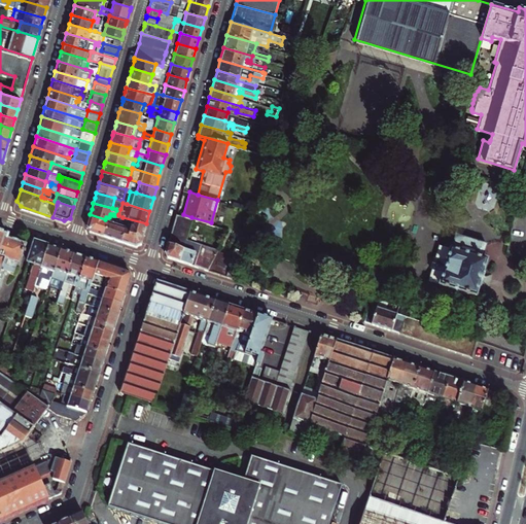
[(183,246),(185,238),(191,217),(183,214),(176,213),(168,241),(183,246)]
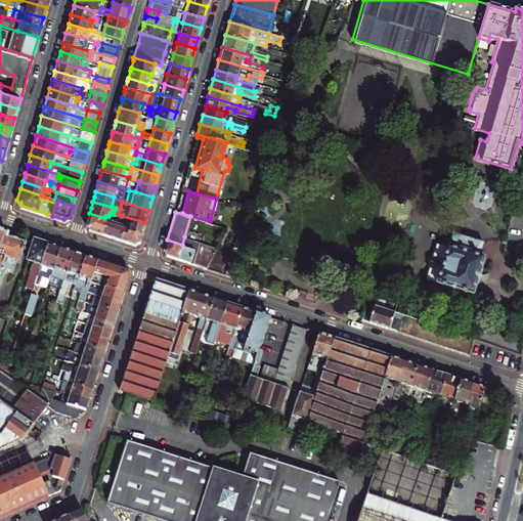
[(104,218),(89,213),(86,223),(89,227),(101,232),(106,219),(104,218)]
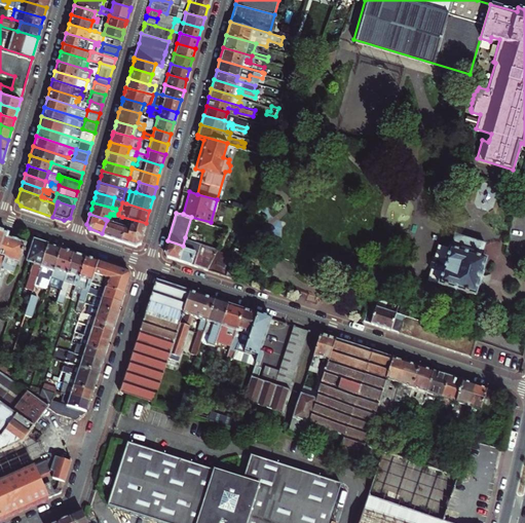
[(146,223),(122,217),(121,220),(120,224),(128,226),(127,229),(142,234),(146,223)]
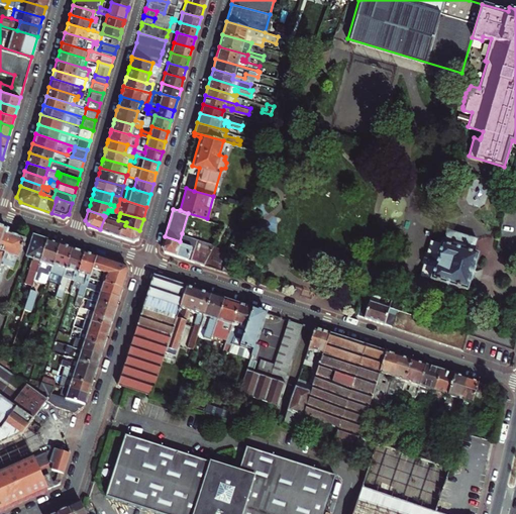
[(114,219),(109,217),(105,216),(100,229),(118,234),(120,226),(115,224),(116,219),(114,219)]
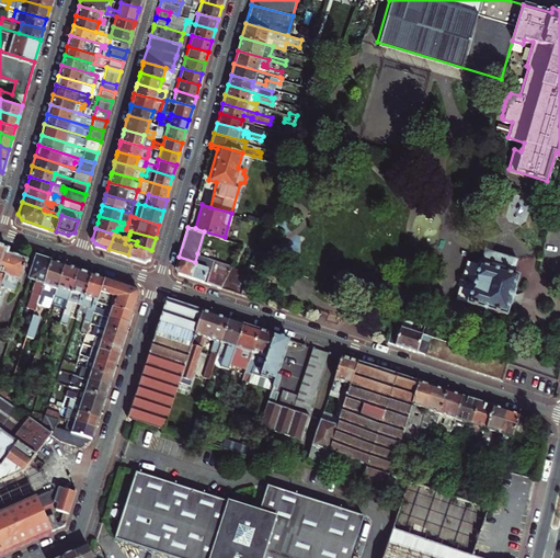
[(137,241),(128,239),(126,238),(125,243),(130,246),(151,251),(151,250),(136,245),(137,241)]
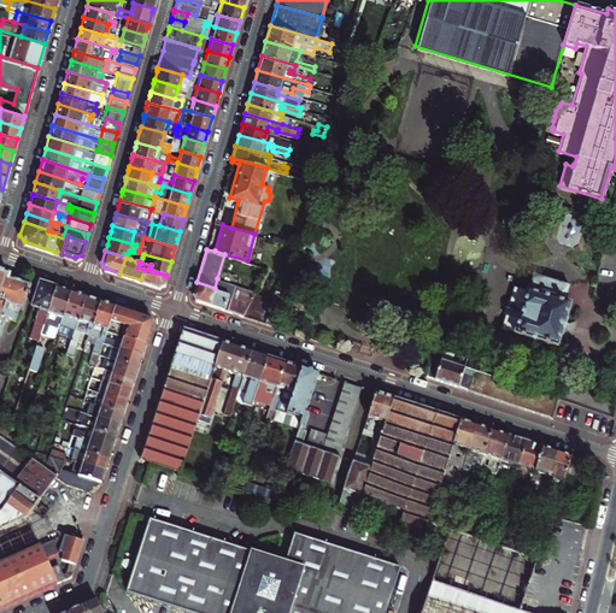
[(0,334),(6,317),(16,320),(21,307),(23,308),(30,284),(9,277),(10,272),(5,271),(0,269),(0,334)]
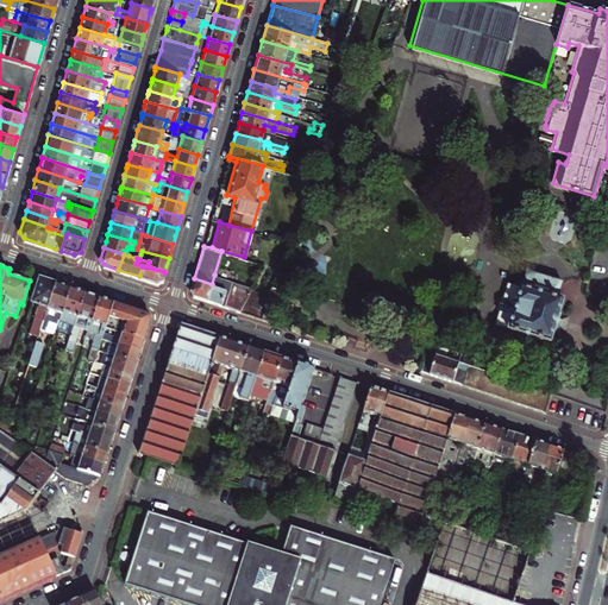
[(163,279),(164,272),(142,266),(139,276),(156,282),(163,279)]
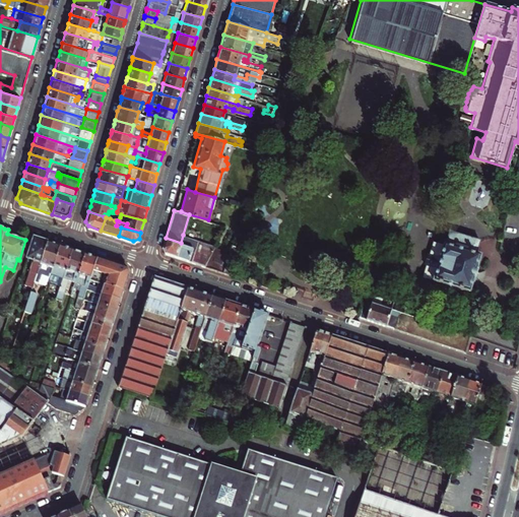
[(422,276),(434,279),(433,282),(438,284),(439,281),(469,291),(476,266),(480,254),(475,253),(479,240),(449,230),(444,243),(432,240),(429,252),(428,251),(426,251),(425,252),(423,253),(422,254),(420,256),(420,257),(420,259),(422,261),(423,263),(425,263),(422,276)]
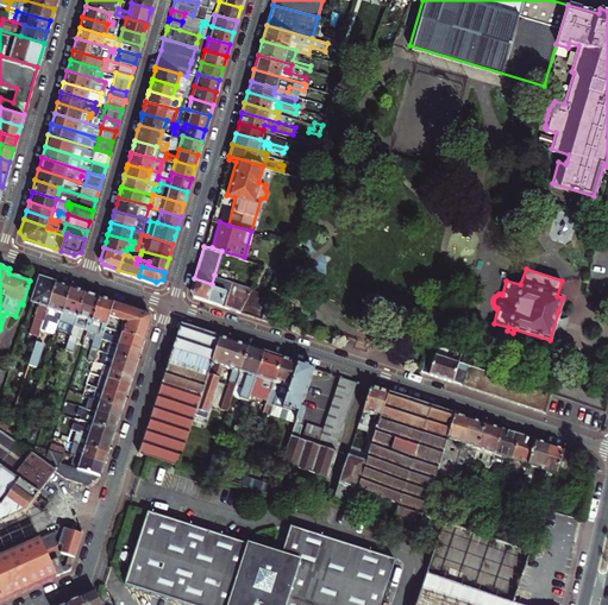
[(251,287),(214,275),(212,284),(194,278),(190,289),(193,295),(239,309),(251,287)]
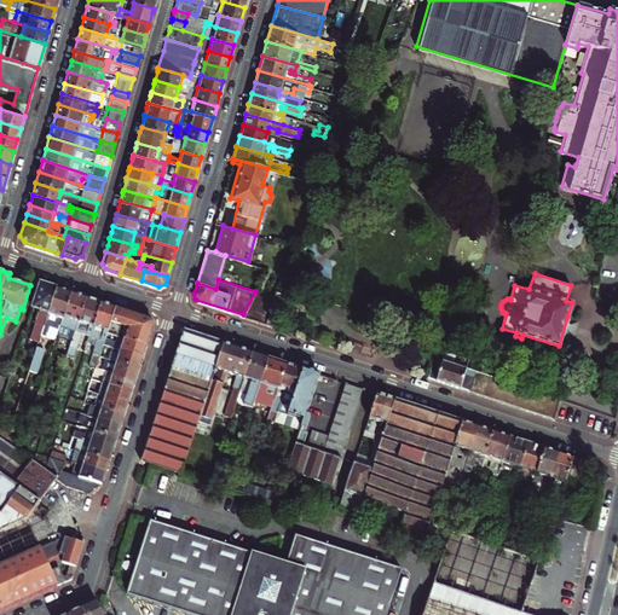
[(38,340),(40,334),(56,286),(40,280),(32,305),(39,307),(29,337),(38,340)]
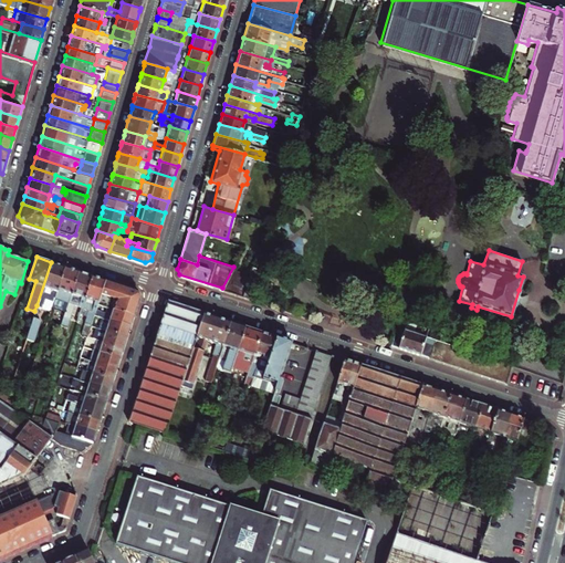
[(51,262),(37,305),(42,308),(45,298),(53,300),(54,298),(64,267),(51,262)]
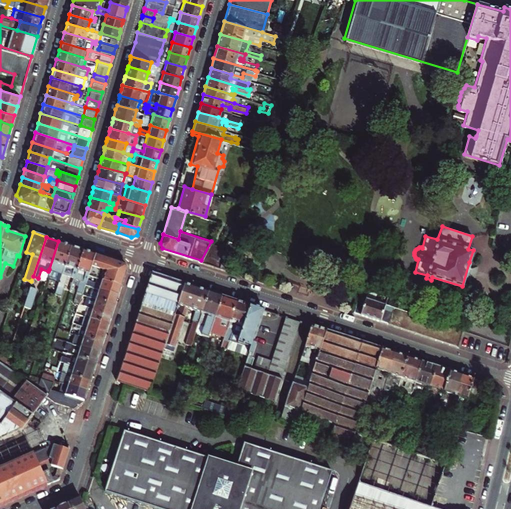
[(226,246),(219,266),(226,268),(235,242),(228,239),(226,246)]
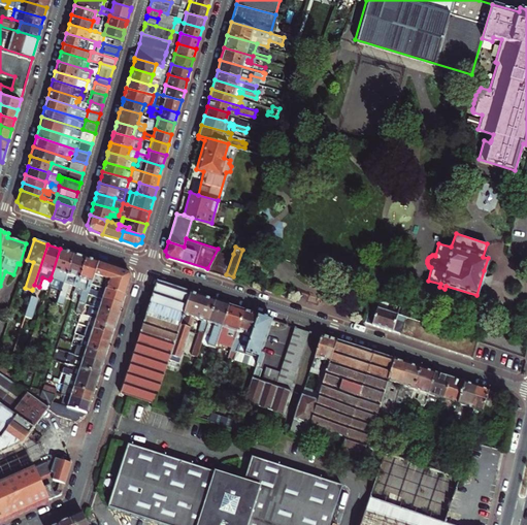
[(72,253),(60,249),(51,277),(64,282),(72,253)]
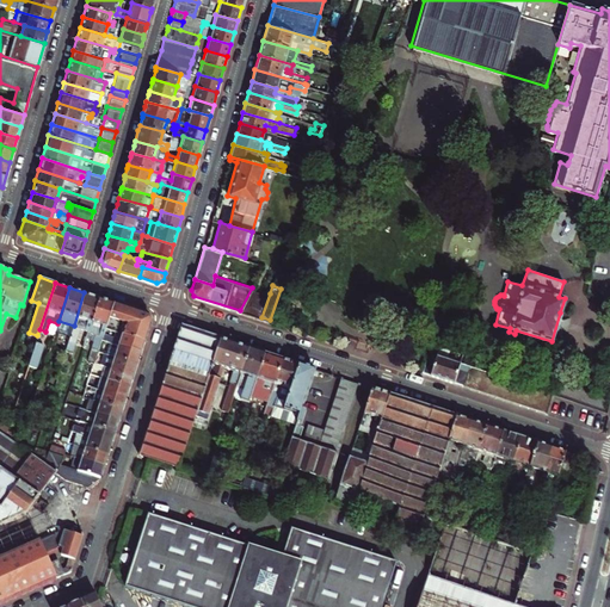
[(240,310),(262,317),(270,293),(252,287),(240,310)]
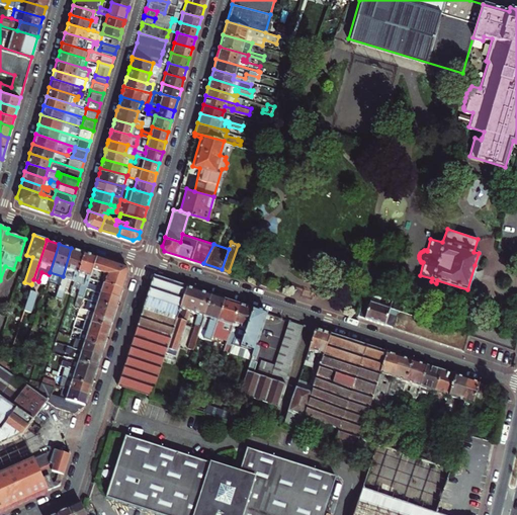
[(71,248),(63,276),(59,287),(65,289),(69,275),(75,277),(84,252),(71,248)]
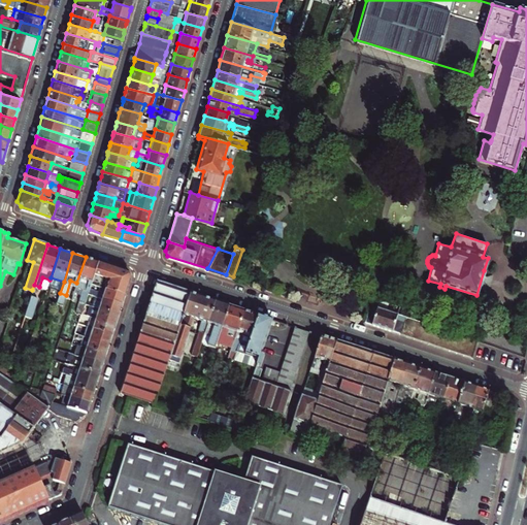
[(91,282),(98,261),(86,257),(76,283),(75,286),(83,288),(79,299),(85,301),(88,291),(91,282)]
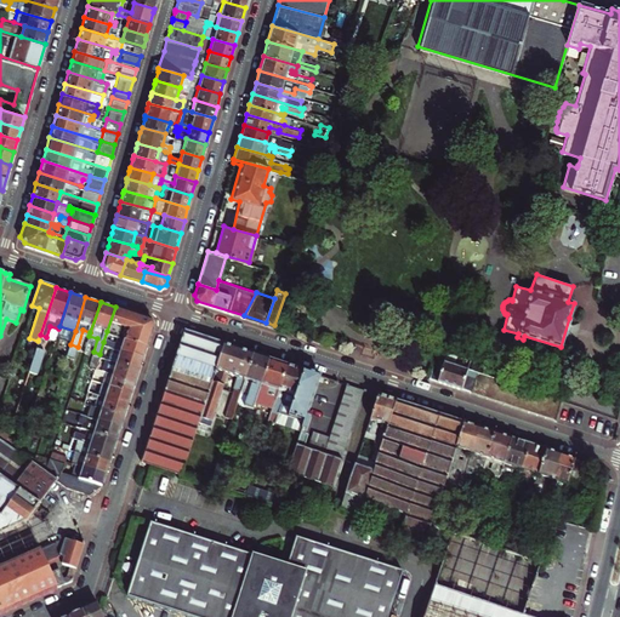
[(118,335),(148,343),(154,323),(151,318),(115,307),(107,331),(118,335)]
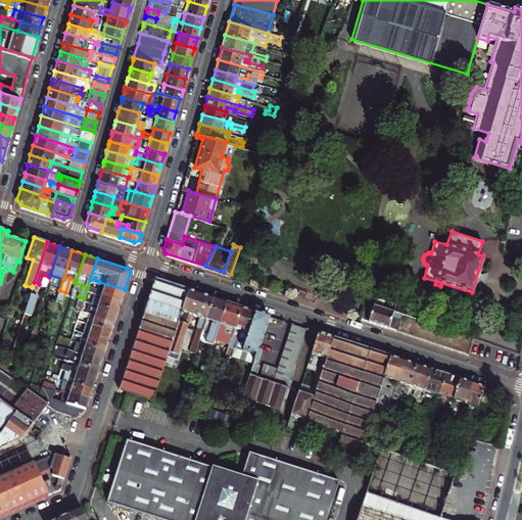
[(42,275),(39,284),(46,286),(49,277),(42,275)]
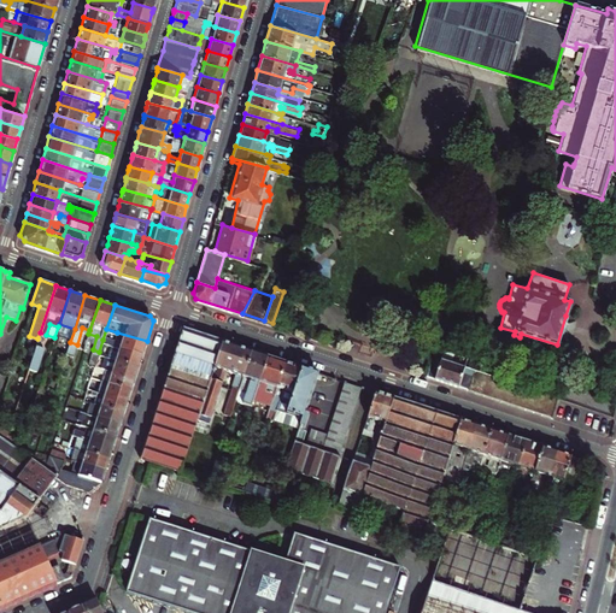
[(183,325),(164,385),(203,399),(210,377),(215,365),(222,339),(183,325)]
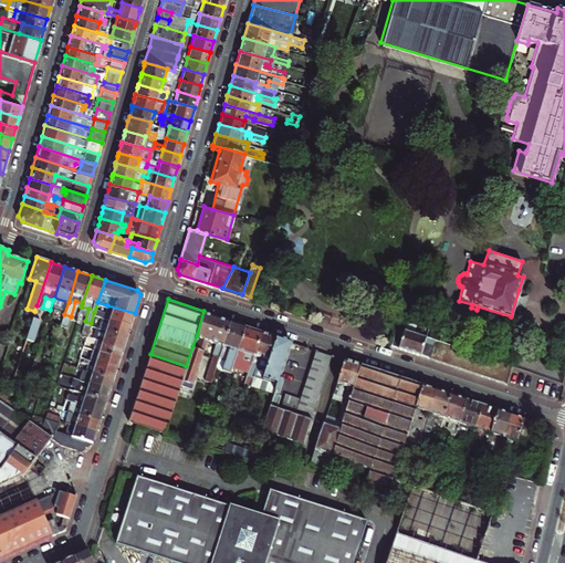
[(131,325),(135,313),(107,305),(104,315),(131,325)]
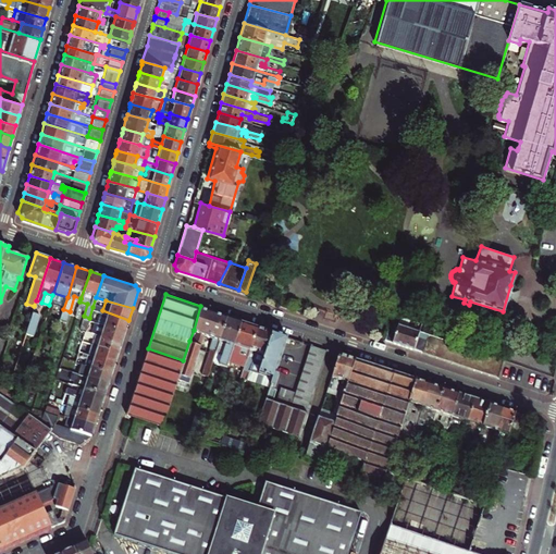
[(200,372),(206,373),(225,315),(207,308),(200,306),(194,330),(200,332),(202,332),(210,334),(207,346),(209,346),(200,372)]
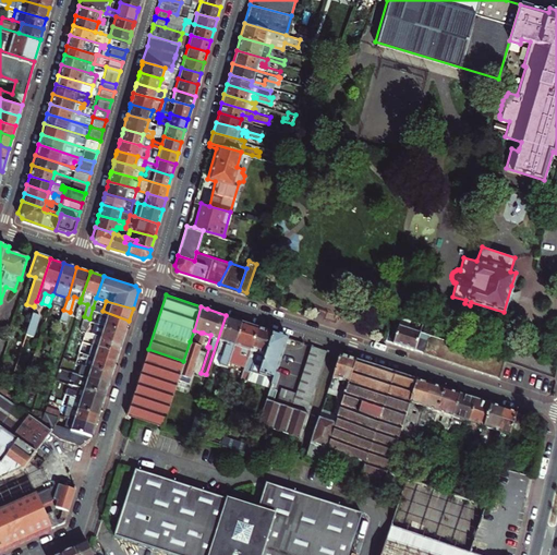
[(125,330),(129,321),(103,311),(98,322),(125,330)]
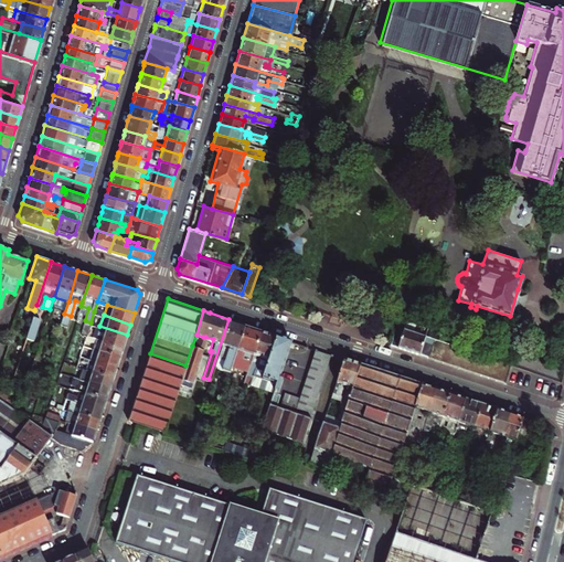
[(33,316),(25,337),(32,339),(40,318),(33,316)]
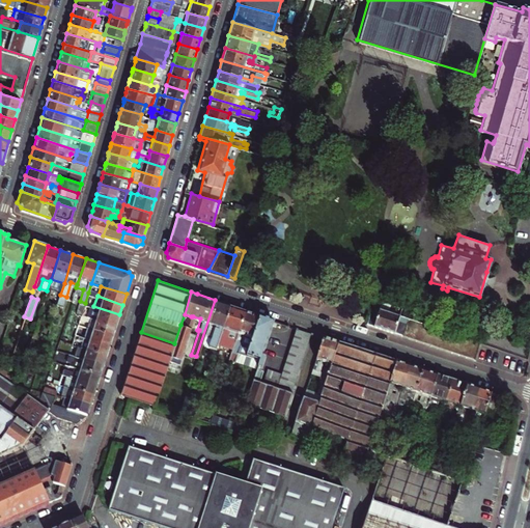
[(216,348),(229,304),(215,300),(196,356),(211,361),(216,348)]
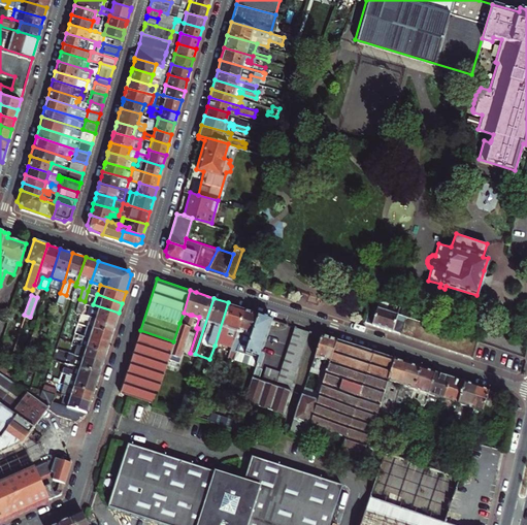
[(385,303),(385,300),(384,300),(377,301),(375,306),(376,306),(383,308),(385,303)]
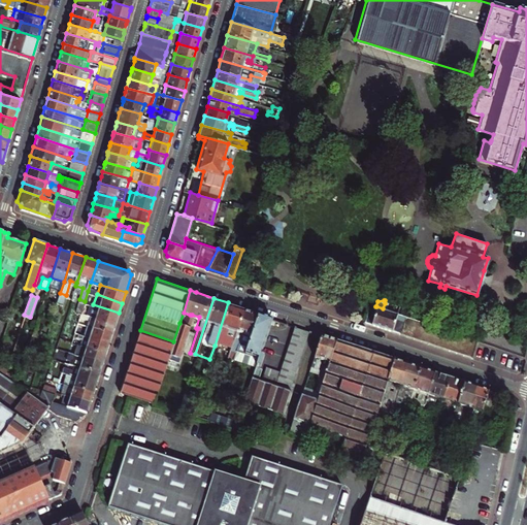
[(400,300),(399,305),(396,312),(404,315),(410,317),(414,317),(418,305),(413,304),(400,300)]
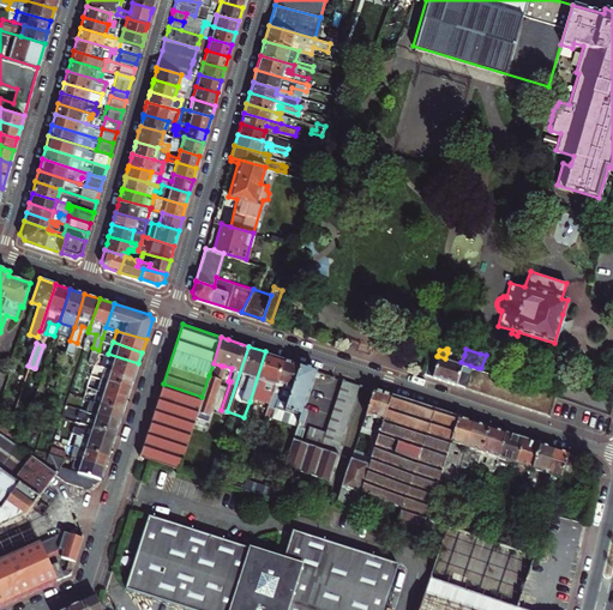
[(283,357),(265,351),(250,402),(256,404),(260,391),(271,394),(283,357)]
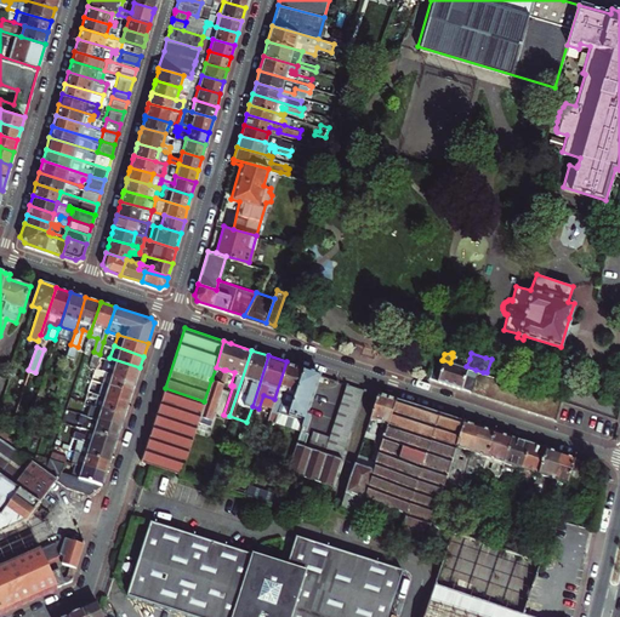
[(136,380),(140,367),(109,358),(106,370),(136,380)]
